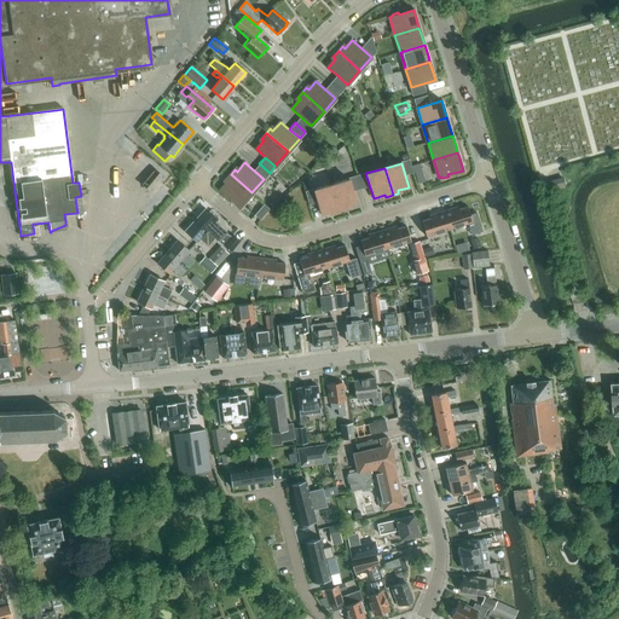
[(239,207),(252,192),(231,174),(225,180),(227,181),(220,190),(239,207)]
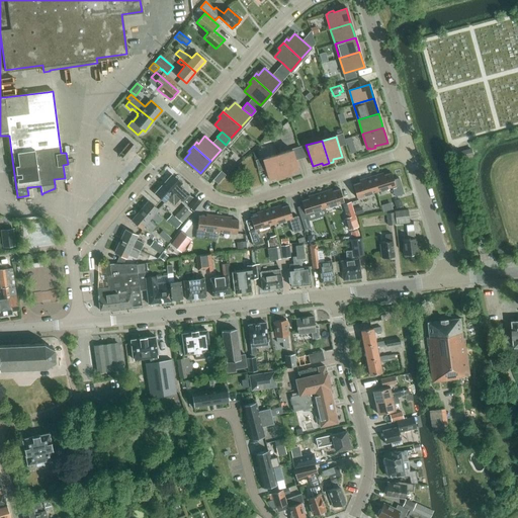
[(460,159),(472,155),(471,149),(459,153),(460,159)]
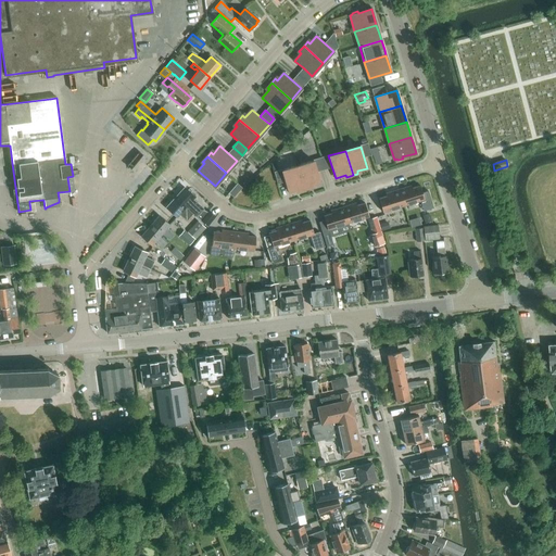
[(298,165),(305,190),(311,188),(311,186),(320,182),(313,161),(298,165)]
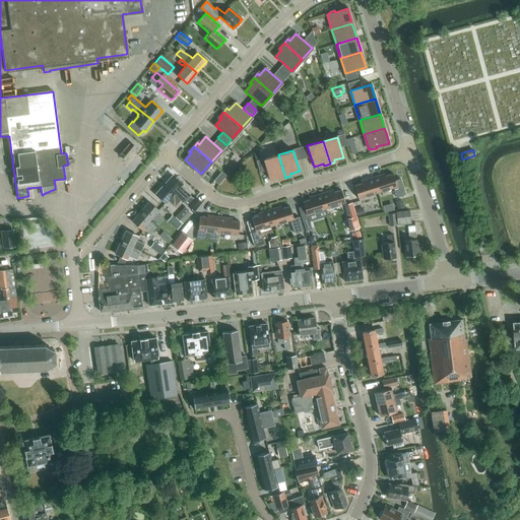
[(280,179),(285,178),(278,154),(263,159),(267,171),(270,180),(279,177),(280,179)]
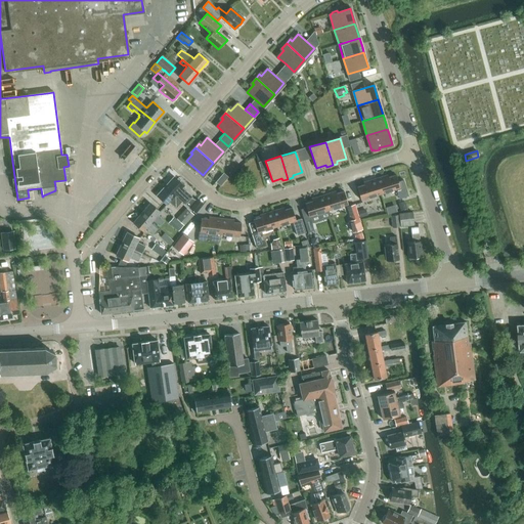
[(265,161),(258,163),(262,174),(269,172),(265,161)]
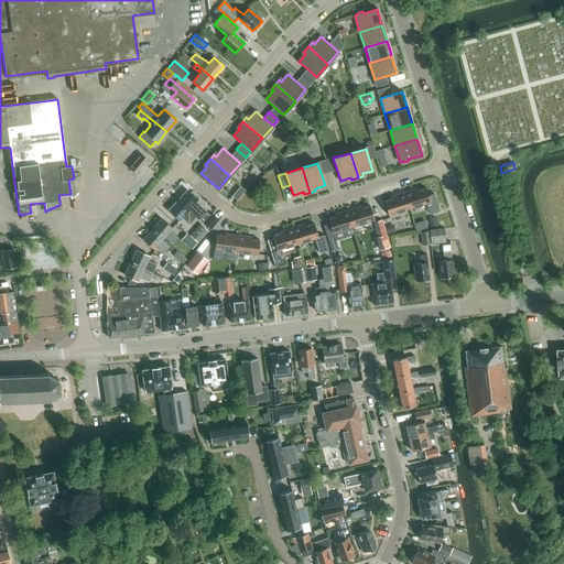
[(239,197),(247,186),(240,181),(232,192),(239,197)]
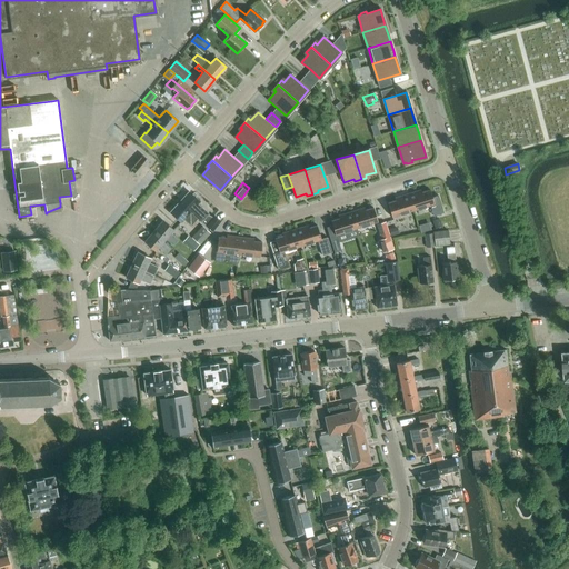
[(408,195),(412,211),(435,203),(430,190),(421,192),(420,190),(408,195)]
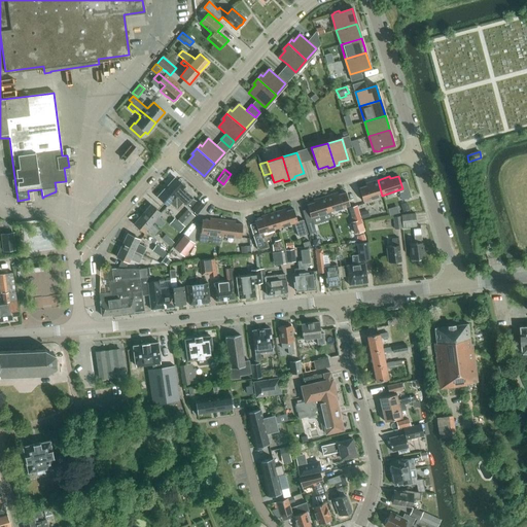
[(182,202),(182,203),(184,205),(196,214),(204,206),(198,201),(196,203),(182,189),(184,186),(175,177),(166,187),(182,202)]
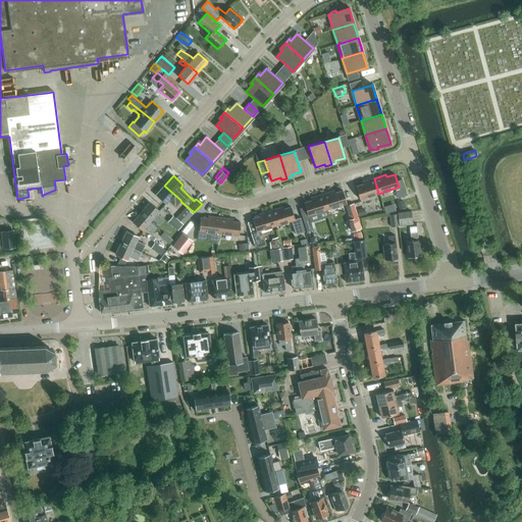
[(359,199),(378,194),(374,178),(362,183),(363,184),(355,187),(359,199)]
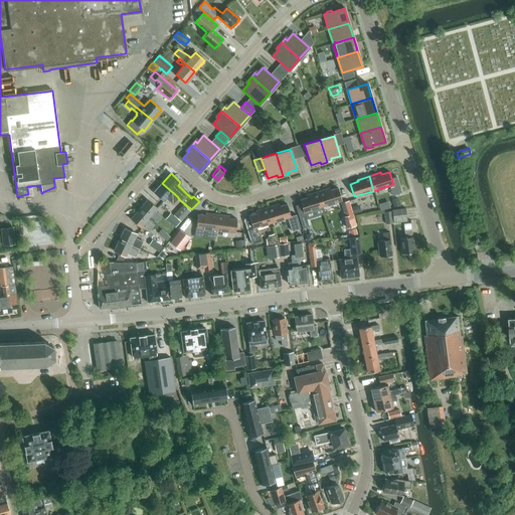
[(172,204),(178,198),(178,197),(162,183),(154,192),(164,201),(166,198),(172,204)]
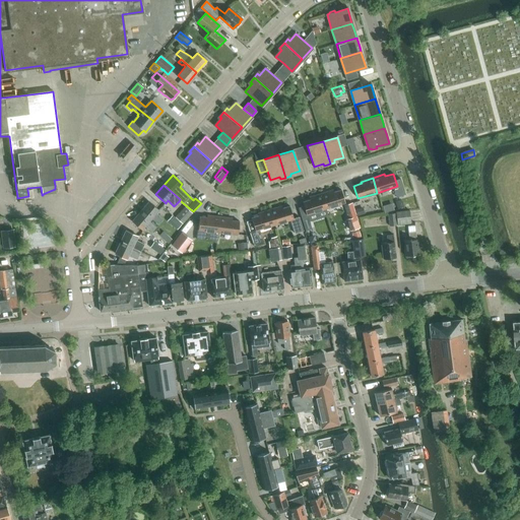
[(333,190),(321,194),(326,208),(345,202),(341,190),(333,192),(333,190)]
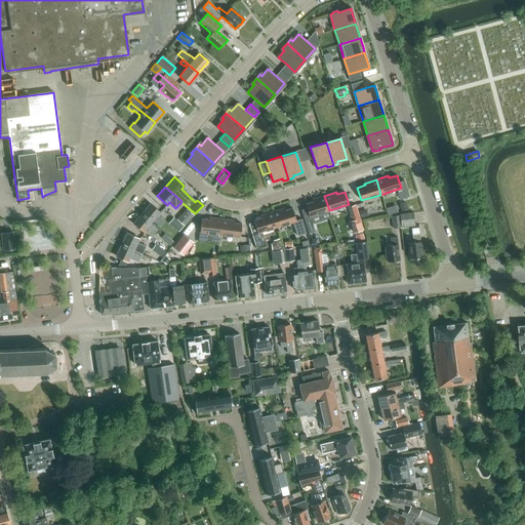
[(311,216),(329,210),(324,196),(313,200),(313,201),(306,204),(307,208),(301,209),(309,233),(315,231),(311,216)]
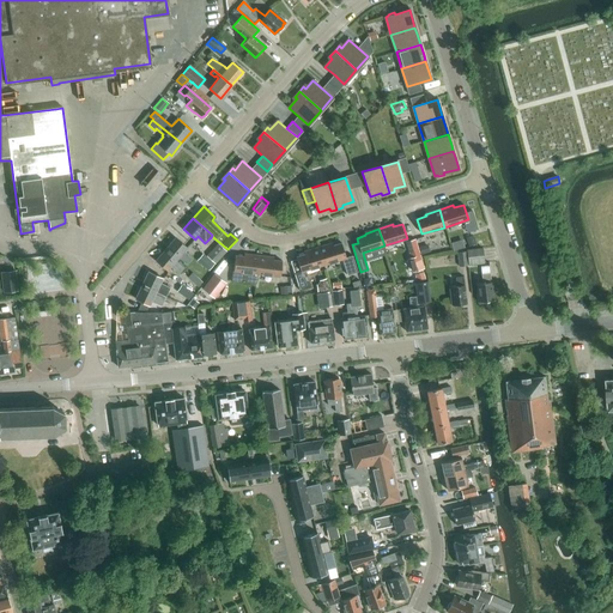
[(165,249),(177,259),(178,258),(187,265),(193,259),(184,252),(187,248),(175,237),(165,249)]
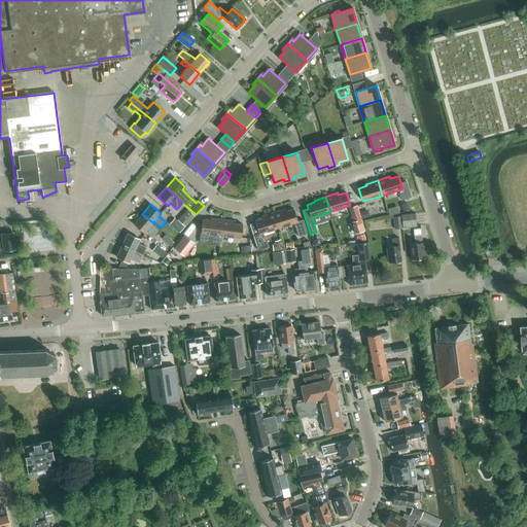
[(349,207),(352,217),(351,217),(355,230),(363,226),(357,205),(349,207)]
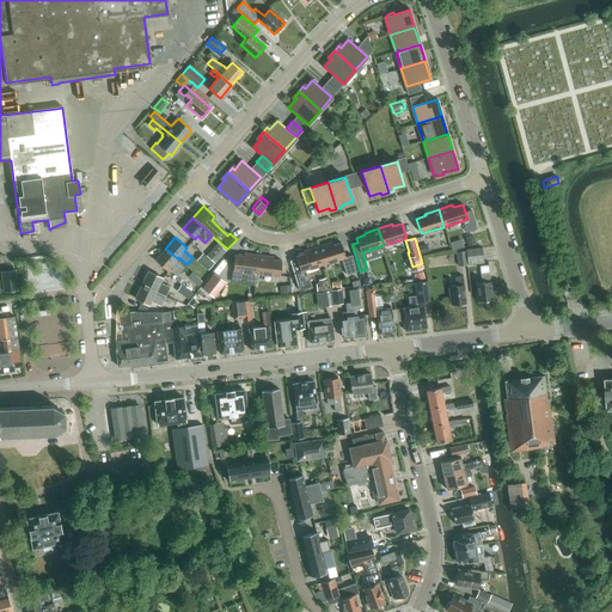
[(215,263),(227,251),(218,243),(206,255),(215,263)]
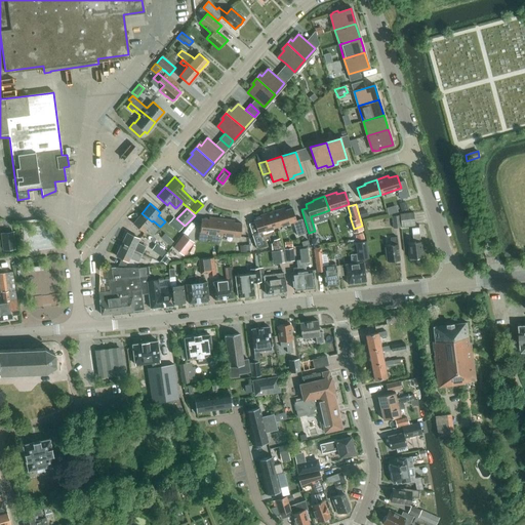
[(272,212),(277,227),(293,223),(297,236),(306,233),(301,218),(296,220),(292,208),(285,210),(284,208),(272,212)]
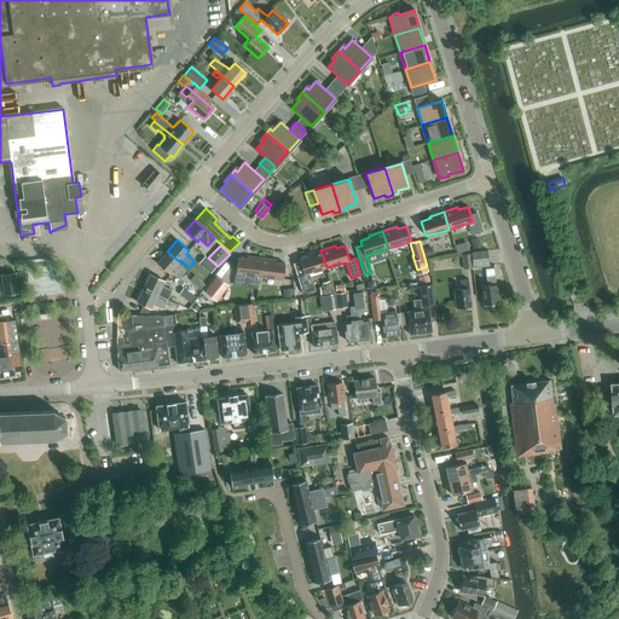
[(422,249),(426,258),(434,254),(432,247),(422,249)]
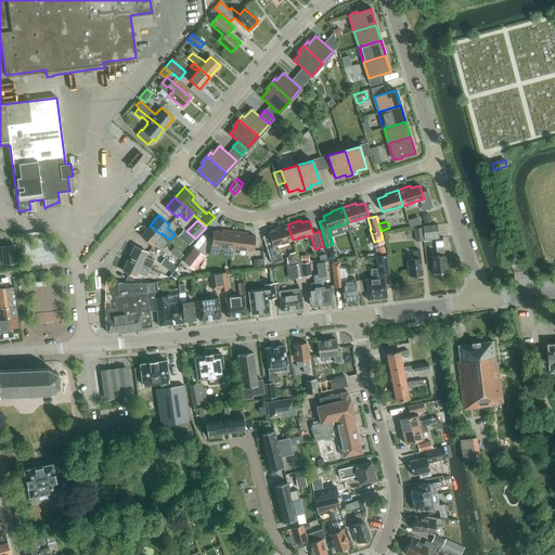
[(276,245),(293,240),(287,224),(275,228),(276,230),(268,233),(272,246),(267,247),(271,263),(281,260),(276,245)]
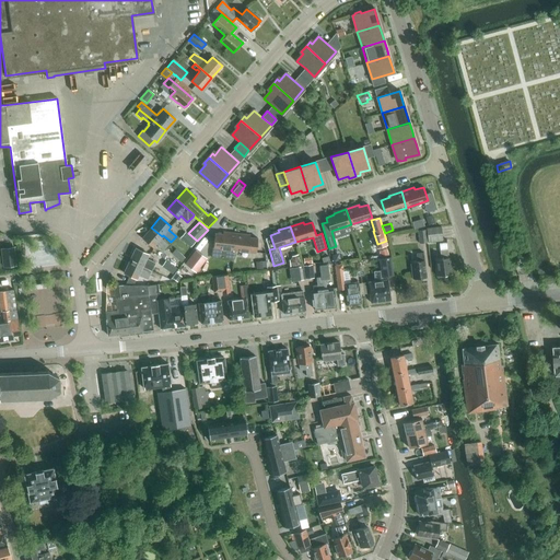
[(428,242),(443,241),(441,226),(427,228),(428,242)]
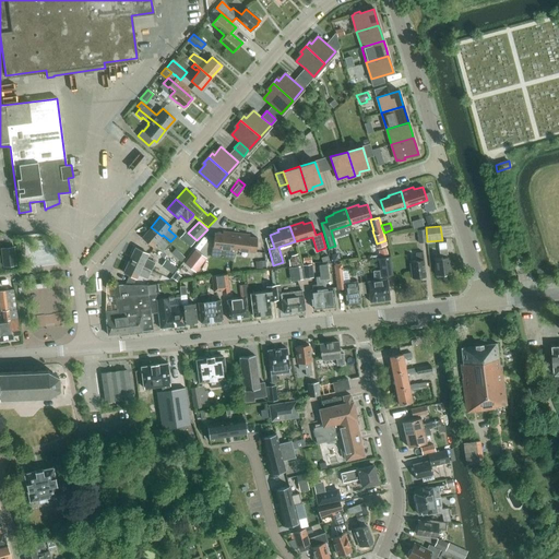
[(161,238),(162,236),(151,227),(142,237),(153,247),(156,244),(164,250),(168,245),(161,238)]
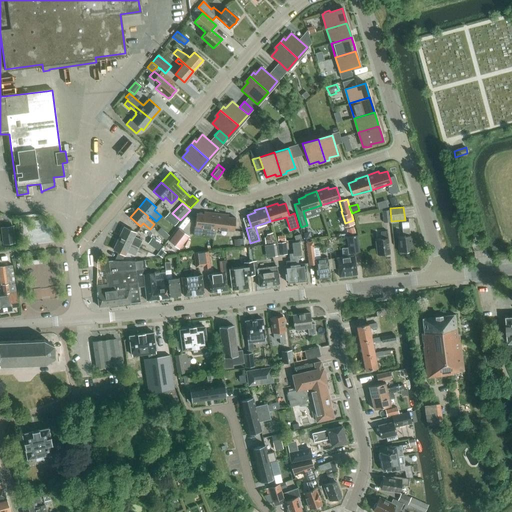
[(383,222),(390,221),(389,209),(382,210),(383,222)]
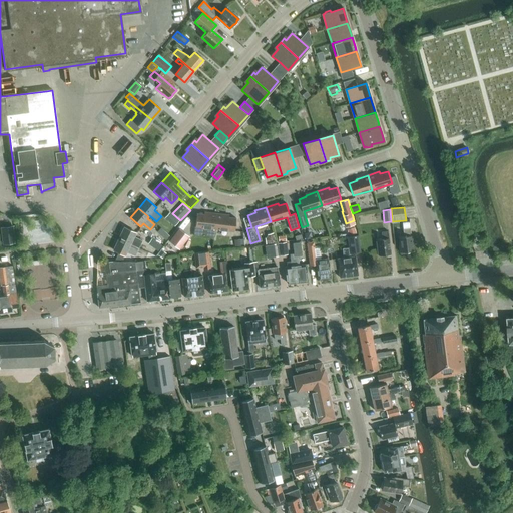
[(174,226),(179,220),(169,212),(164,217),(174,226)]
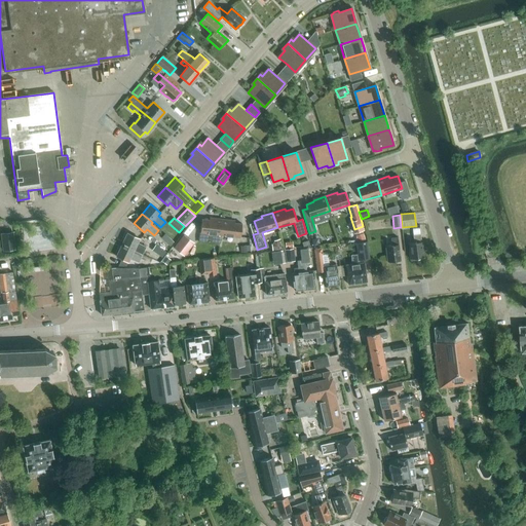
[(220,235),(222,220),(210,218),(210,220),(201,219),(199,232),(220,235)]
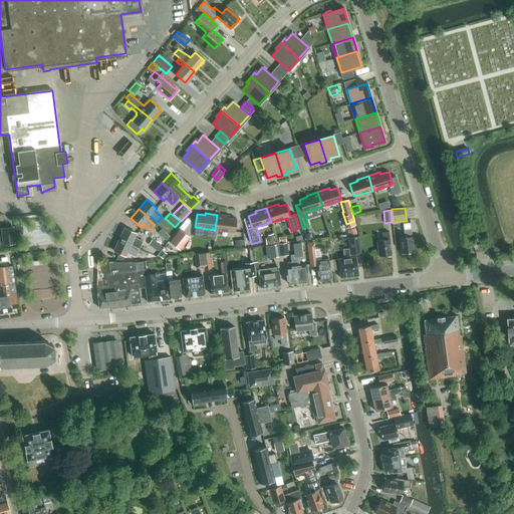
[(217,215),(215,230),(235,232),(237,219),(229,218),(229,216),(217,215)]
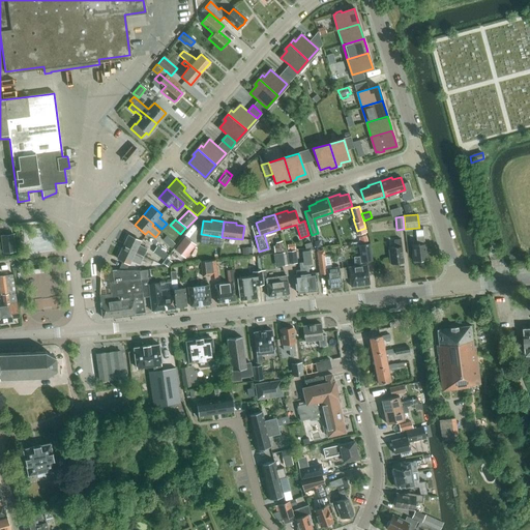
[(427,260),(423,236),(422,231),(416,232),(416,237),(417,237),(418,244),(412,245),(413,261),(416,261),(417,262),(419,261),(420,261),(427,260)]
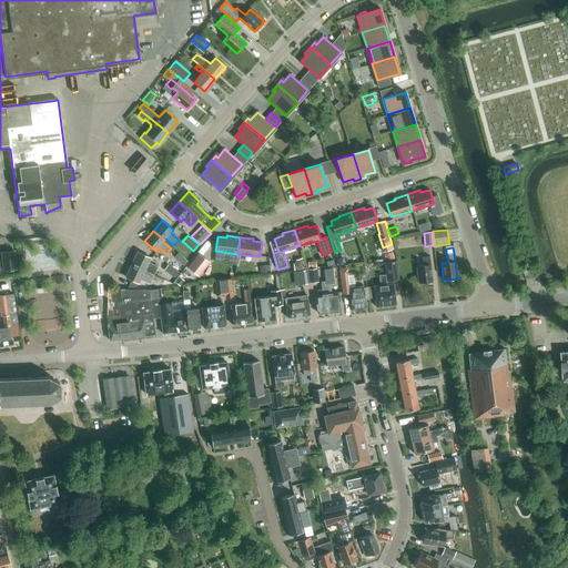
[(3,271),(18,270),(16,250),(0,252),(3,271)]
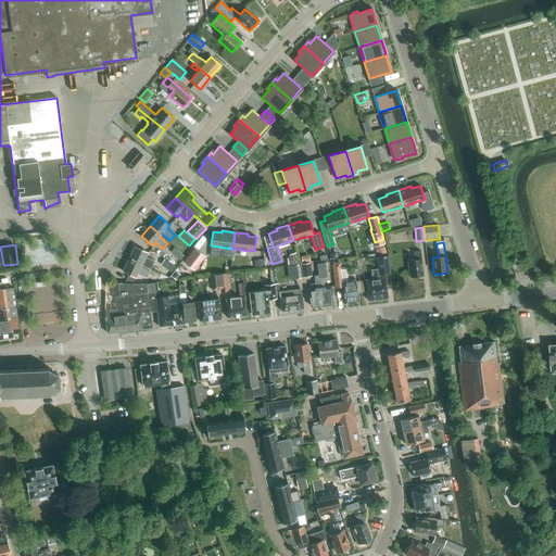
[(128,258),(141,265),(142,263),(151,267),(154,261),(146,256),(148,253),(135,247),(128,258)]
